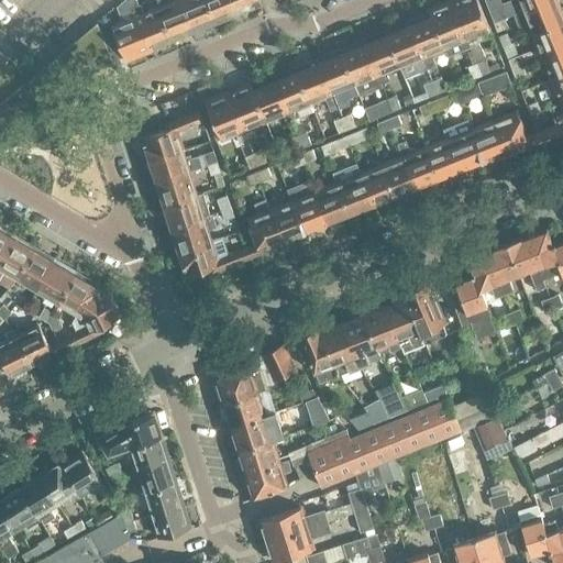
[(112,25),(114,32),(124,55),(127,59),(152,50),(144,32),(140,33),(125,0),(124,0),(116,8),(121,21),(112,25)]
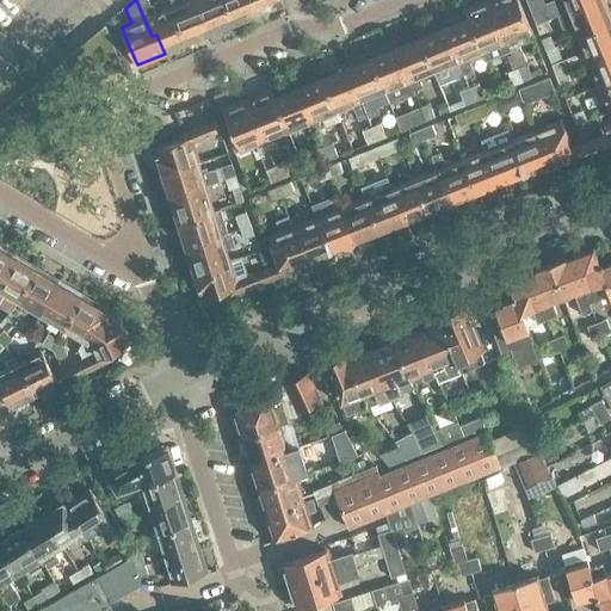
[(186,41),(172,6),(156,13),(153,5),(152,6),(148,0),(136,0),(152,36),(156,35),(165,54),(172,51),(171,47),(186,41)]
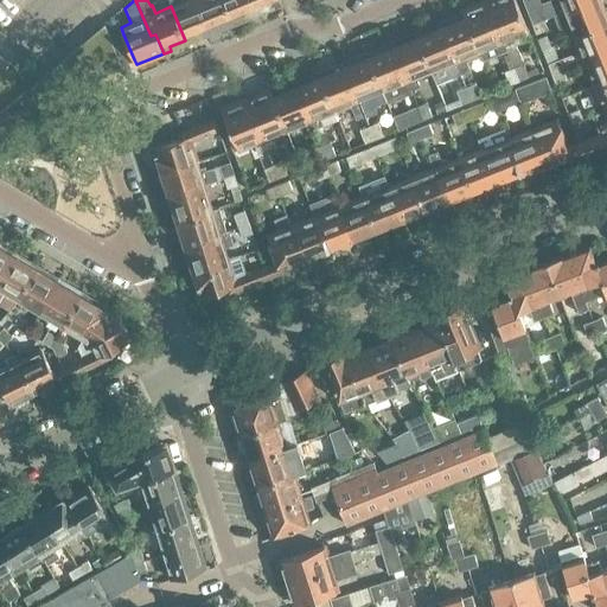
[(171,6),(185,40),(205,32),(199,16),(204,14),(197,0),(181,0),(183,1),(171,6)]
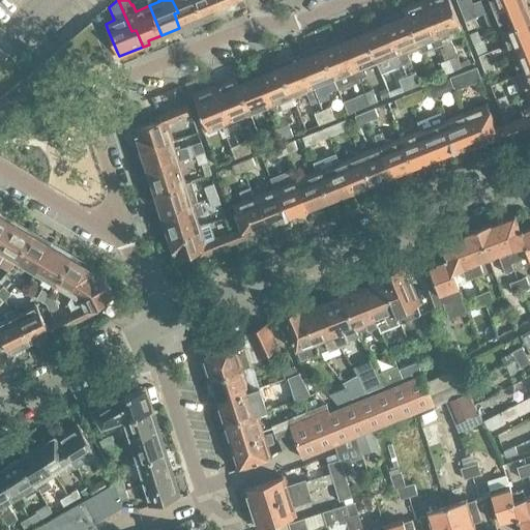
[(179,28),(202,19),(194,0),(172,0),(178,12),(174,13),(179,28)]
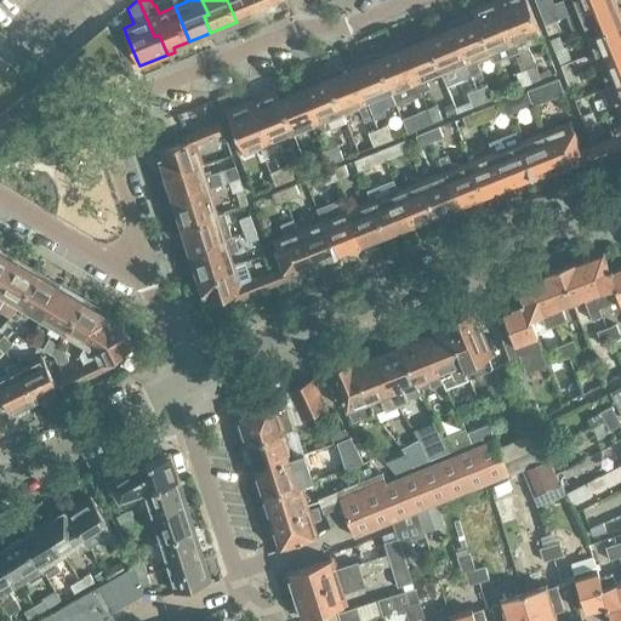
[(227,0),(237,22),(263,10),(258,0),(227,0)]
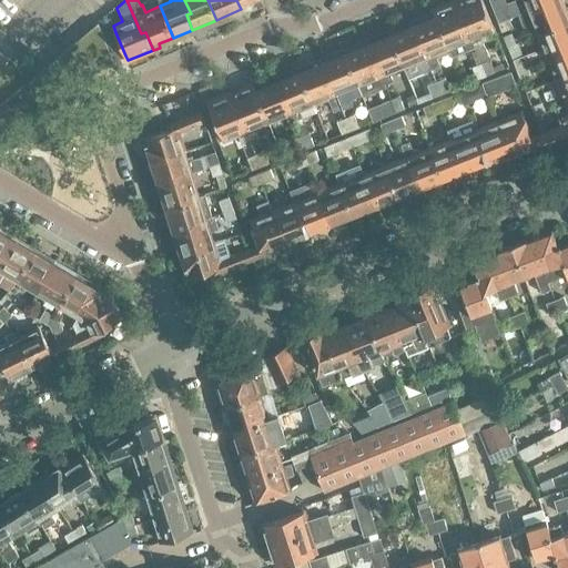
[(236,0),(241,9),(263,0),(236,0)]
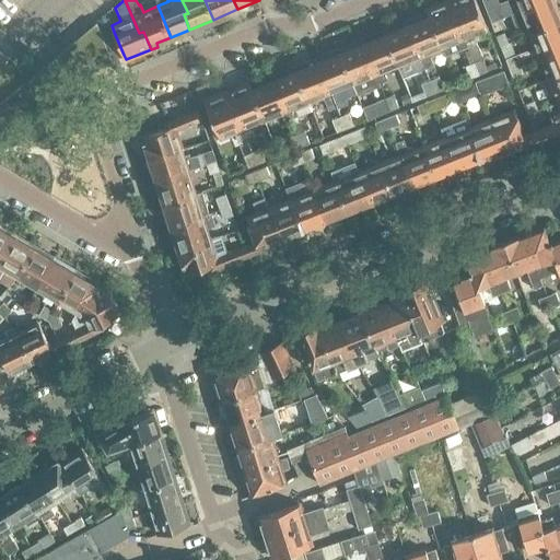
[(483,57),(478,45),(474,33),(487,27),(475,0),(452,0),(450,1),(453,9),(455,8),(458,15),(454,18),(457,27),(459,26),(469,48),(475,61),(482,58),(483,57)]
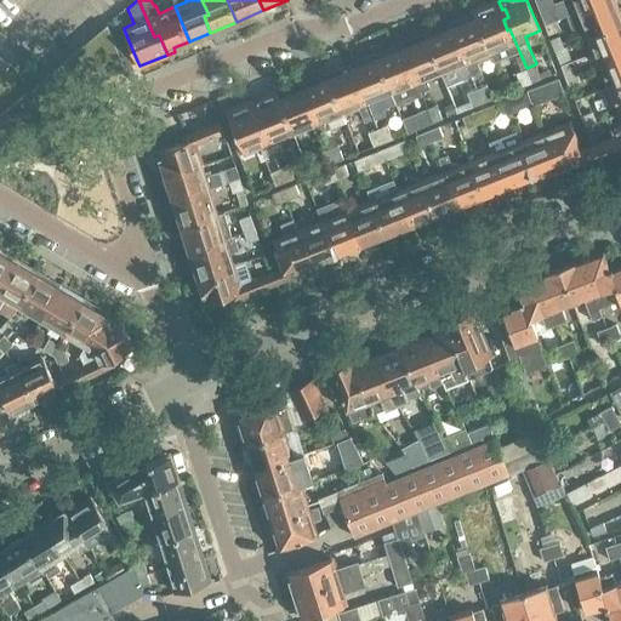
[(551,0),(535,0),(545,24),(558,18),(569,15),(596,4),(597,6),(609,0),(562,0),(554,3),(553,4),(551,0)]
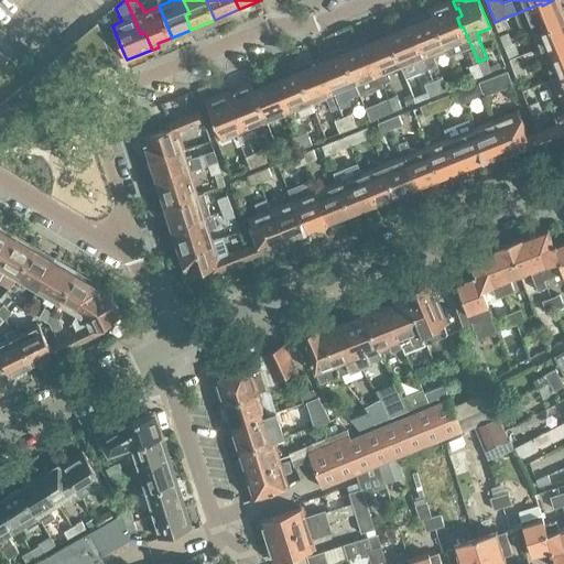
[(541,3),(517,13),(522,28),(530,24),(532,31),(563,17),(563,14),(557,0),(553,0),(542,6),(541,3)]
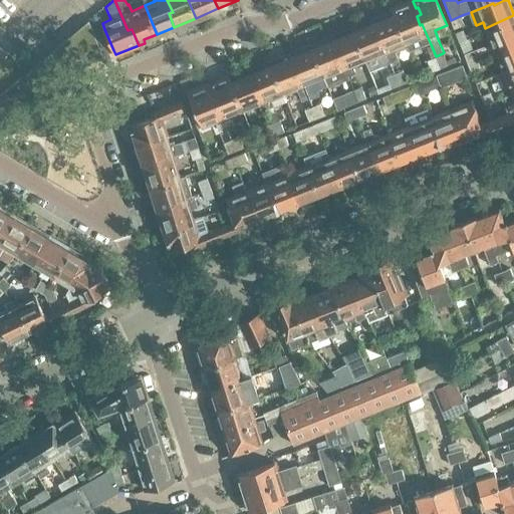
[(392,9),(393,11),(405,42),(406,42),(410,52),(431,44),(422,24),(420,25),(417,16),(421,14),(418,7),(416,8),(413,1),(392,9)]
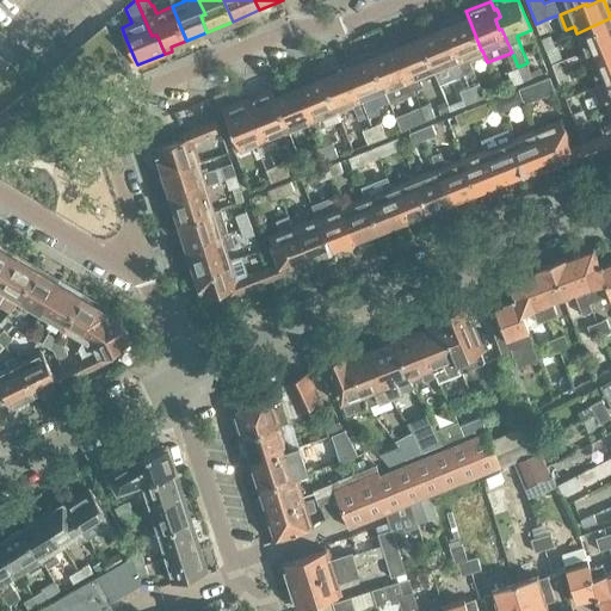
[(481,50),(467,13),(454,18),(455,22),(448,25),(451,36),(445,39),(449,49),(452,47),(464,74),(473,71),(470,63),(483,57),(481,50)]
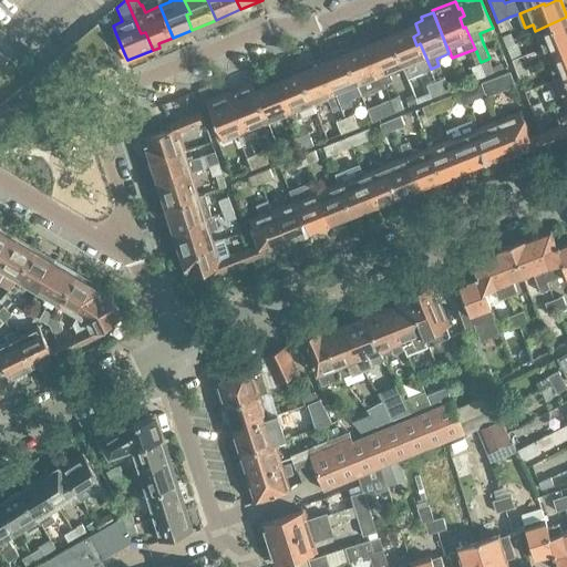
[(509,17),(497,22),(502,33),(514,28),(509,17)]
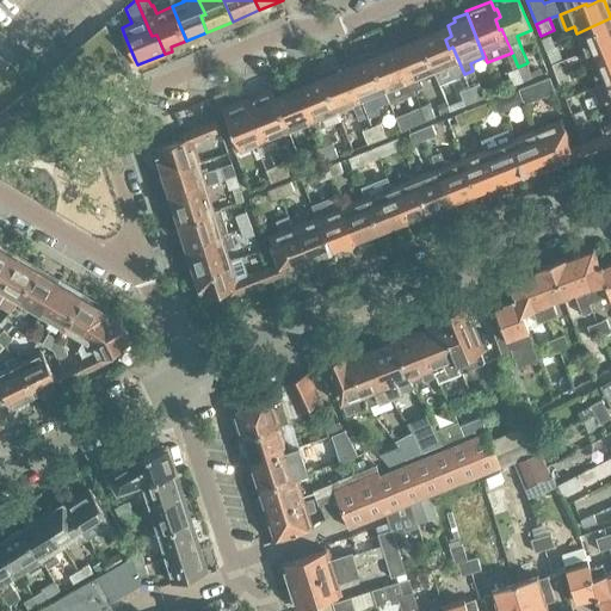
[(605,49),(610,45),(610,18),(576,34),(584,51),(572,56),(562,60),(551,65),(556,74),(576,66),(588,61),(606,54),(605,49)]
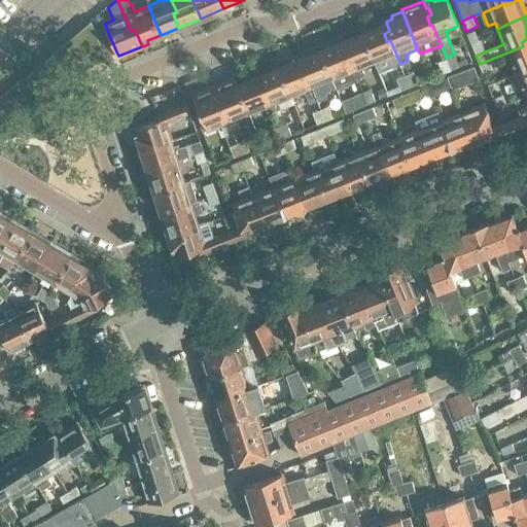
[(91,20),(78,31),(92,64),(106,58),(105,56),(97,34),(91,20)]
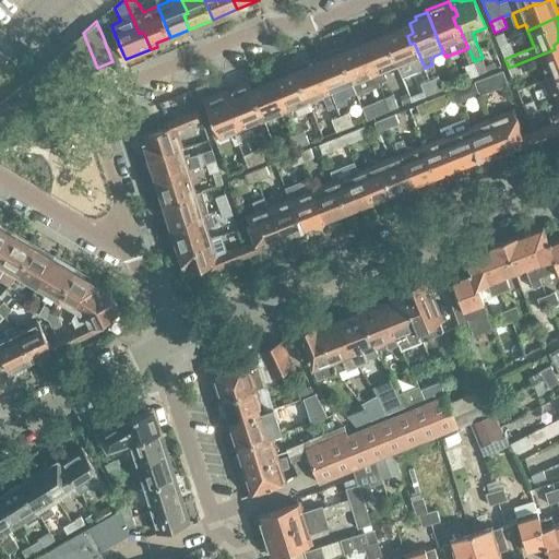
[(413,33),(409,23),(396,28),(395,24),(382,30),(396,63),(402,78),(425,68),(414,43),(411,45),(407,36),(413,33)]
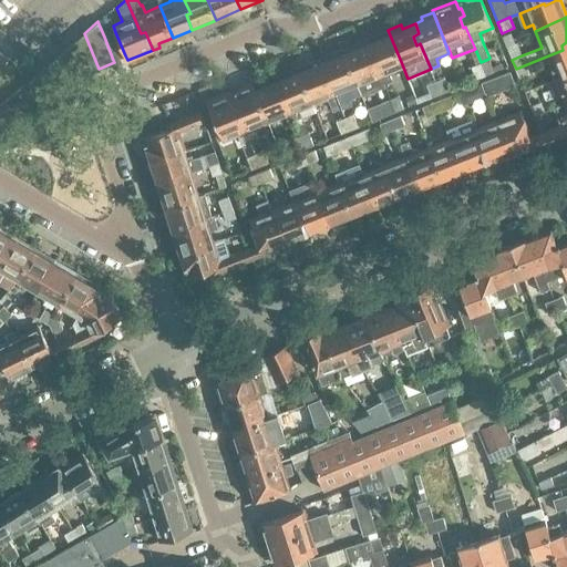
[(379,38),(368,42),(372,52),(368,54),(371,63),(374,62),(383,84),(391,81),(388,71),(402,64),(388,30),(377,34),(379,38)]
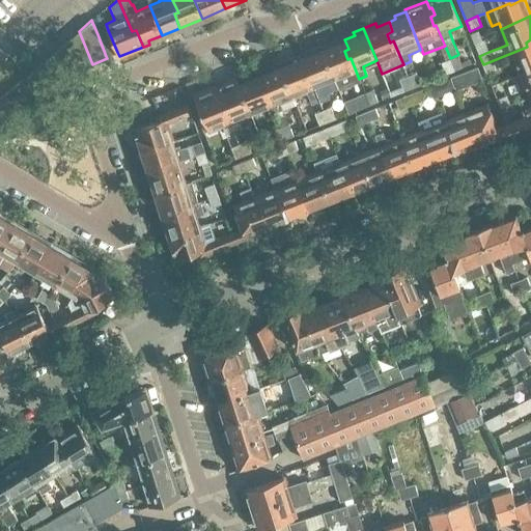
[(471,32),(474,42),(482,38),(479,29),(471,32)]
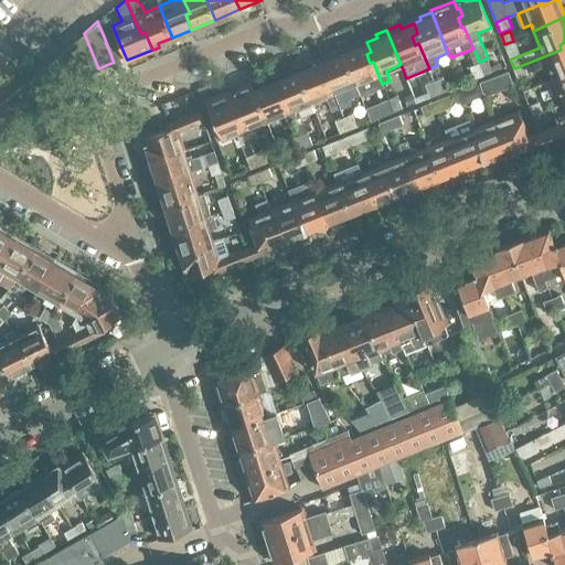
[(113,60),(125,55),(115,32),(104,36),(113,60)]
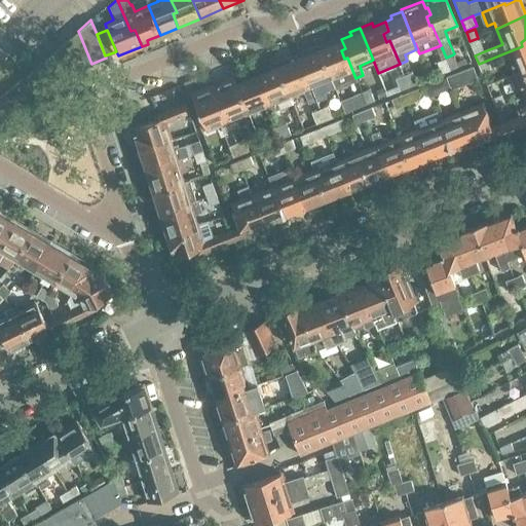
[(478,38),(470,41),(475,55),(484,51),(478,38)]
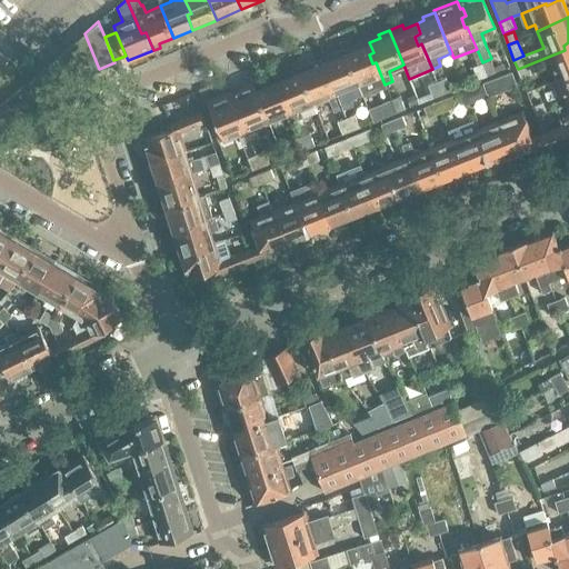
[(357,43),(345,48),(359,82),(377,76),(380,86),(385,85),(376,62),(372,63),(369,55),(373,52),(369,42),(359,47),(357,43)]
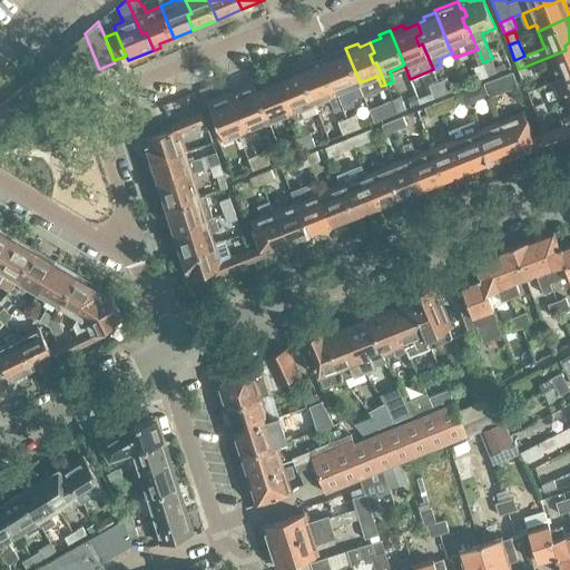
[(558,78),(569,72),(569,42),(564,46),(566,50),(549,57),(558,78)]
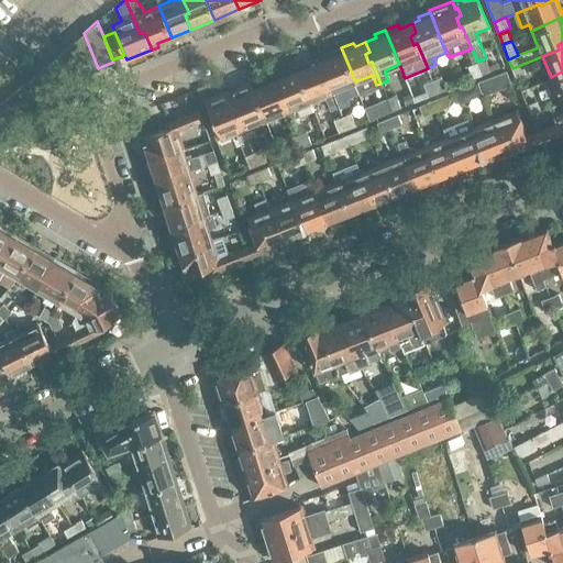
[(331,56),(320,61),(324,70),(321,73),(324,81),(327,80),(339,108),(348,105),(341,88),(355,81),(341,47),(329,53),(331,56)]
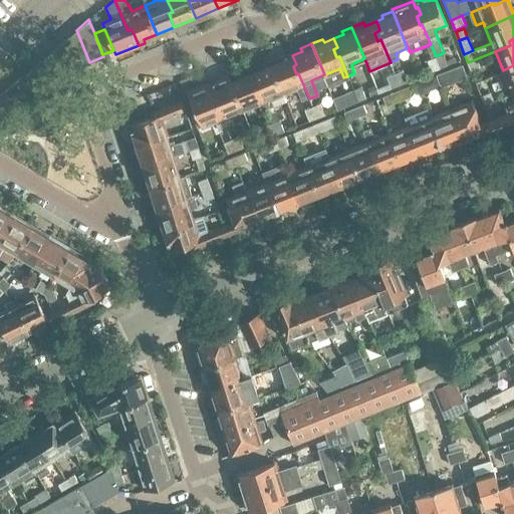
[(53,50),(41,61),(48,79),(61,73),(53,50)]
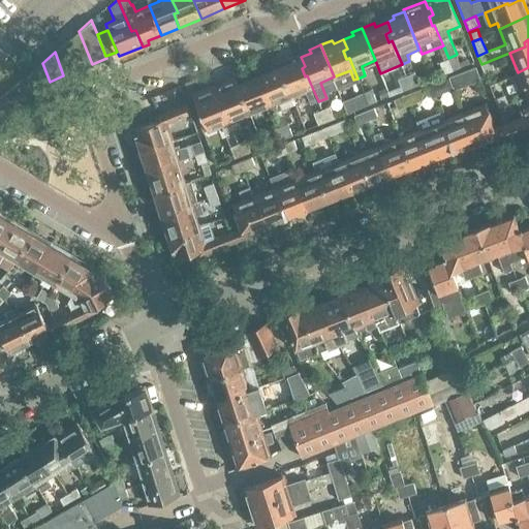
[(456,55),(448,58),(454,70),(461,67),(456,55)]
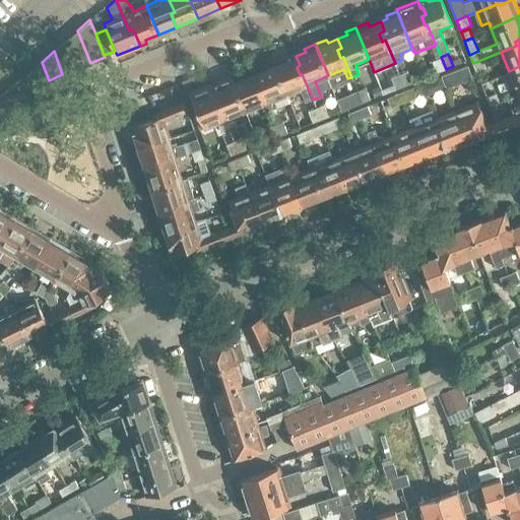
[(300,65),(296,56),(287,60),(285,56),(274,61),(287,92),(299,87),(306,103),(313,100),(302,74),(300,75),(297,67),(300,65)]
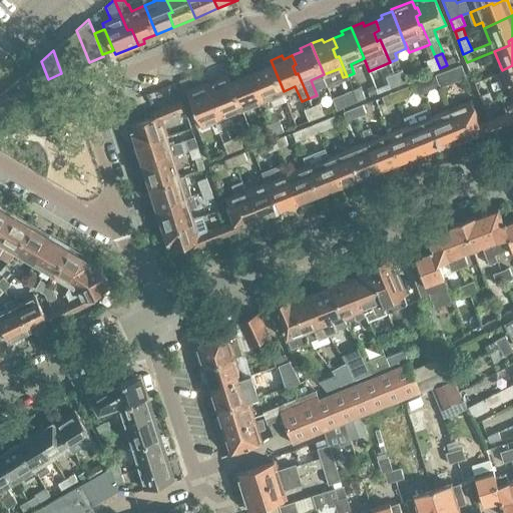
[(431,72),(440,68),(435,56),(426,59),(431,72)]
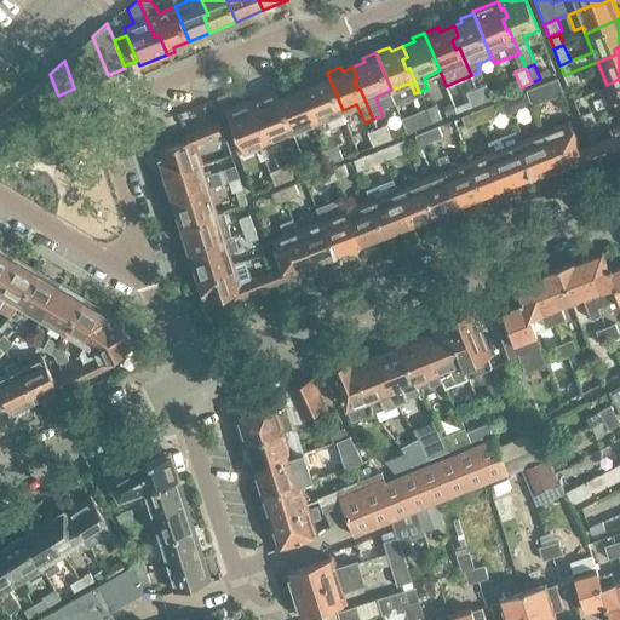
[(581,82),(577,70),(564,75),(568,87),(581,82)]
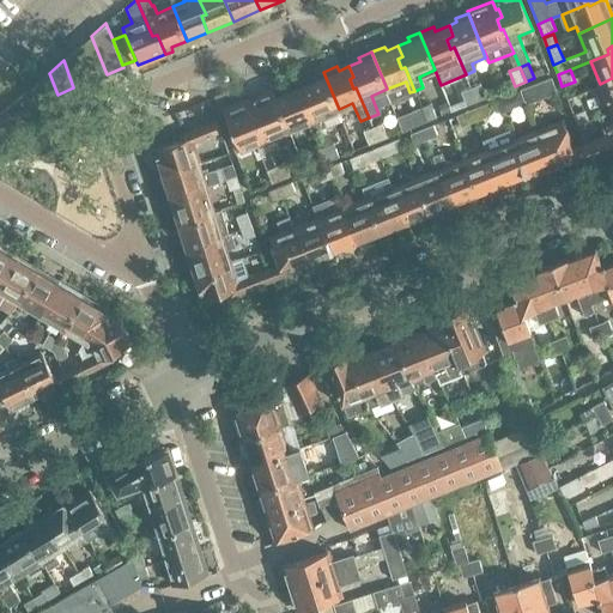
[(311,82),(303,85),(308,96),(303,98),(307,108),(310,107),(320,129),(344,120),(339,109),(323,72),(310,78),(311,82)]
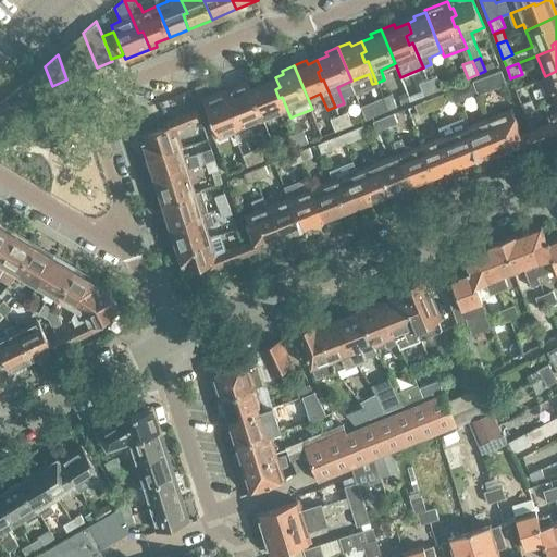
[(498,70),(472,81),(478,95),(505,84),(498,70)]
